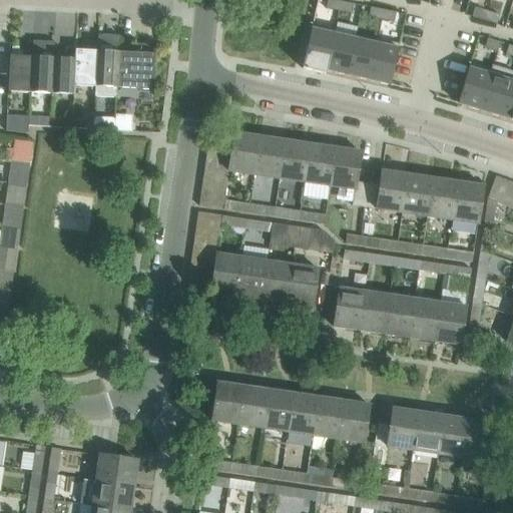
[(338,12),(341,2),(330,0),(327,0),(326,9),(338,12)]
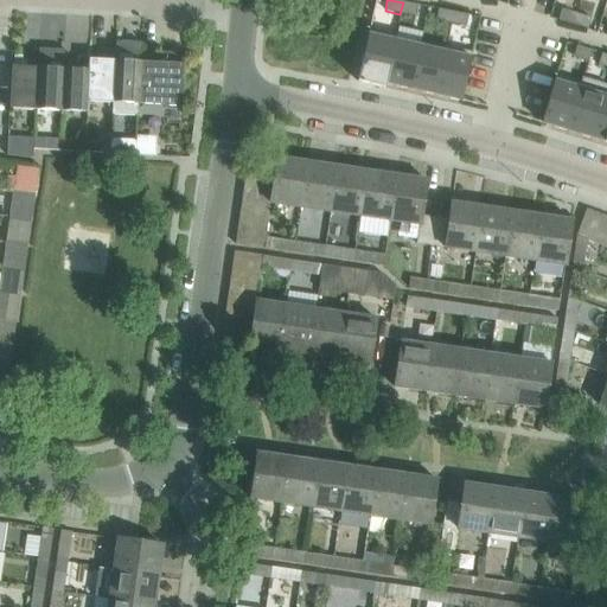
[(417,6),(403,2),(400,14),(415,17),(417,6)]
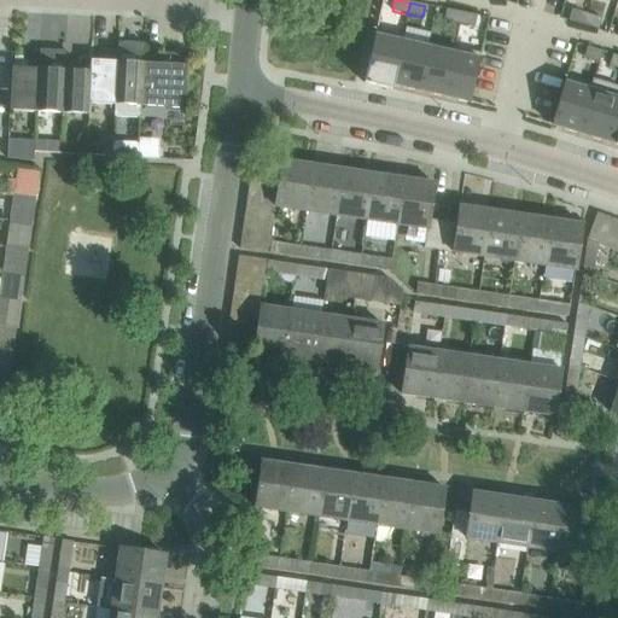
[(443,22),(459,24),(461,12),(445,10),(443,22)]
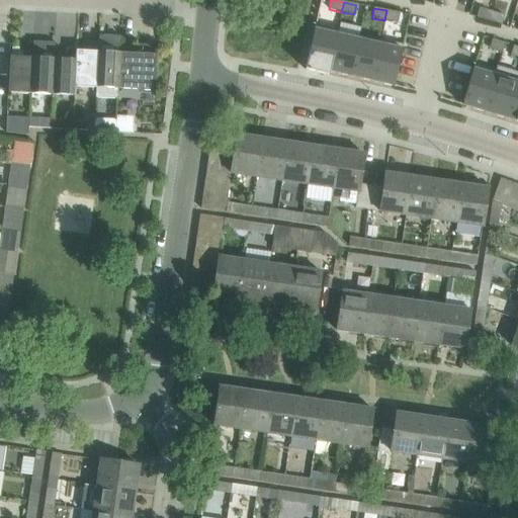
[(476,17),(488,21),(491,12),(479,8),(476,17)]
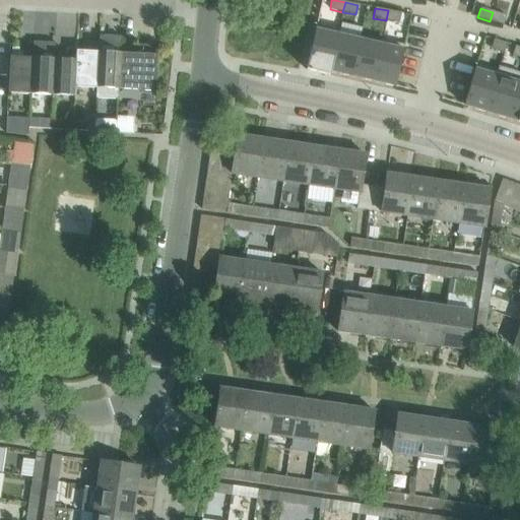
[(388,10),(386,20),(399,23),(401,13),(400,13),(388,10)]
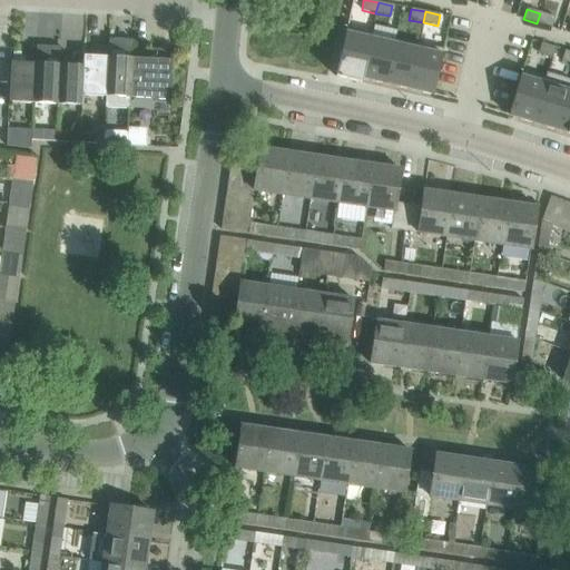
[(540,13),(537,23),(550,28),(551,28),(554,18),(540,13)]
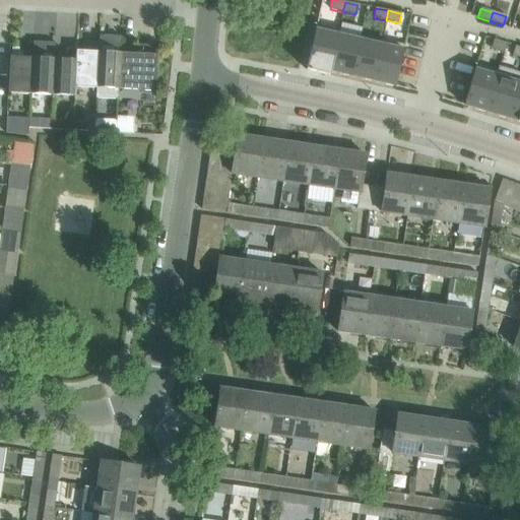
[(337,36),(329,72),(350,77),(359,41),(362,28),(340,24),(339,30),(338,36),(337,36)]
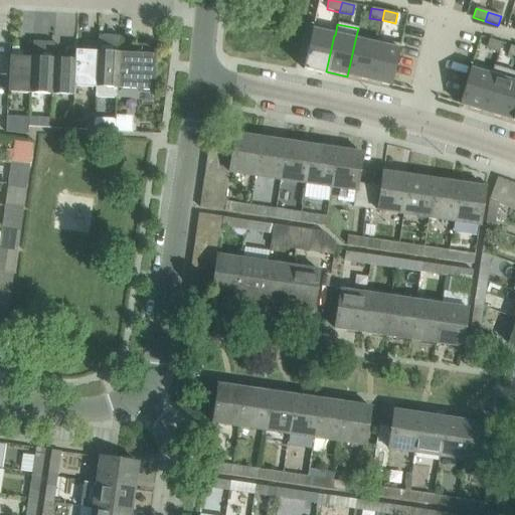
[(334,35),(335,35),(336,30),(313,25),(303,69),(326,75),(326,71),(334,35)]
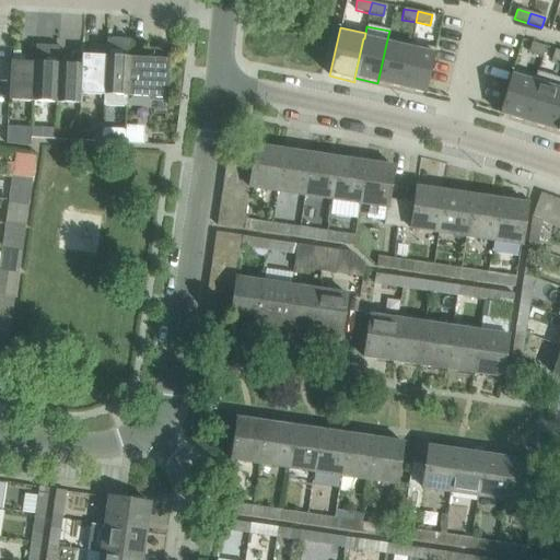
[(127,107),(128,96),(129,58),(130,41),(106,38),(106,46),(103,95),(102,106),(127,107)]
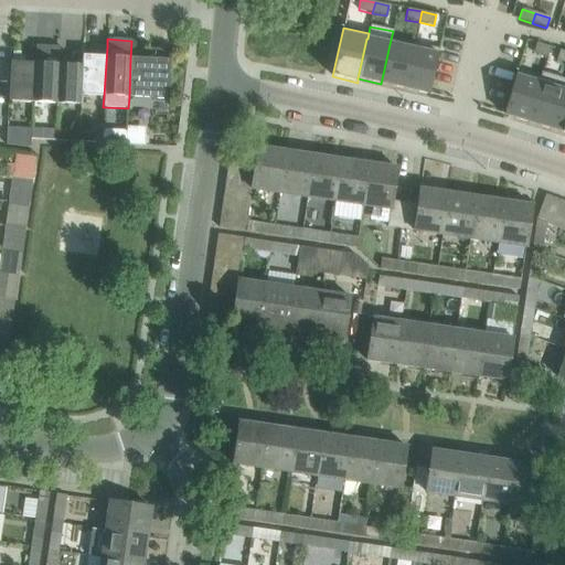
[(413,43),(412,49),(413,49),(404,88),(428,95),(428,93),(438,50),(413,43)]
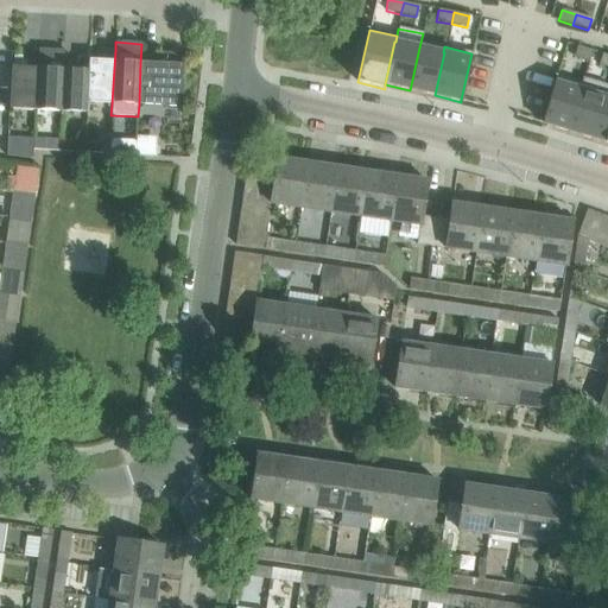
[(591,51),(577,46),(574,57),(588,62),(591,51)]
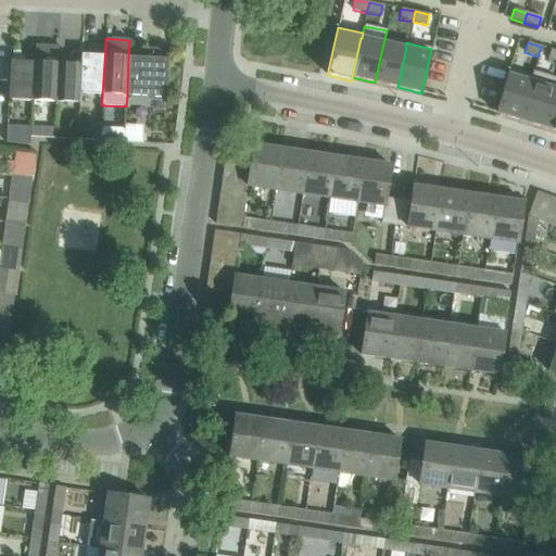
[(406,48),(405,48),(383,43),(375,83),(397,87),(406,48)]
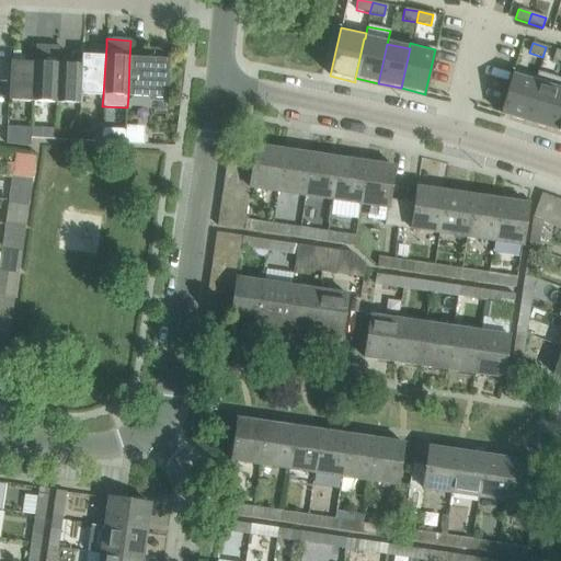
[(34,53),(31,102),(54,103),(56,64),(58,65),(59,46),(35,45),(35,53),(34,53)]
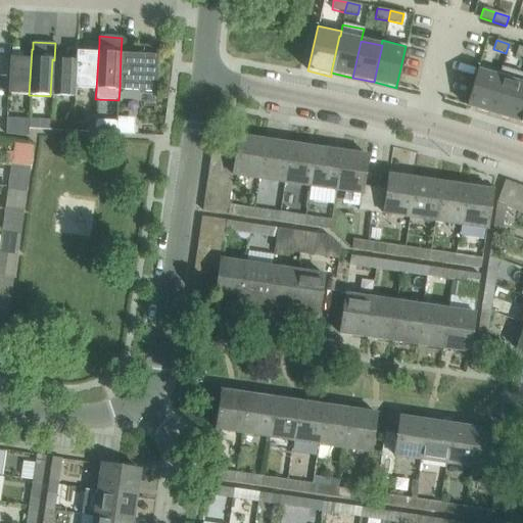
[(74,88),(96,89),(99,43),(89,43),(89,52),(77,51),(74,88)]
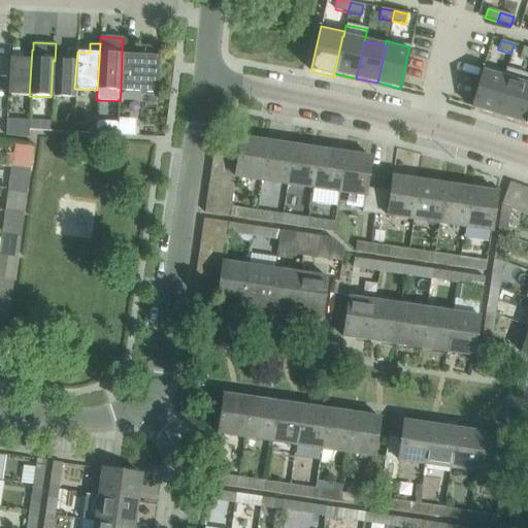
[(122,55),(121,91),(142,92),(141,95),(158,96),(158,94),(161,46),(135,45),(134,55),(122,55)]
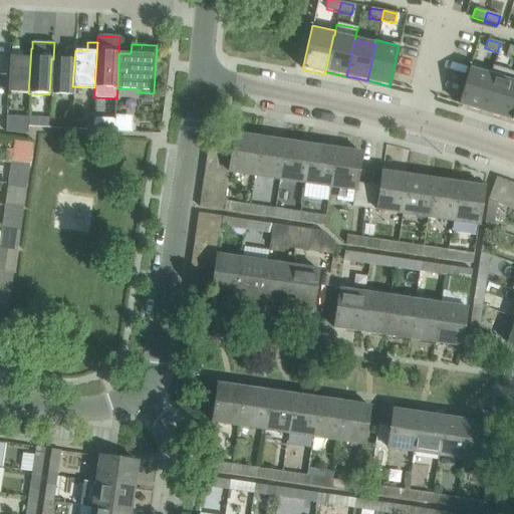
[(7,92),(28,93),(31,48),(22,48),(22,57),(9,56),(7,92)]
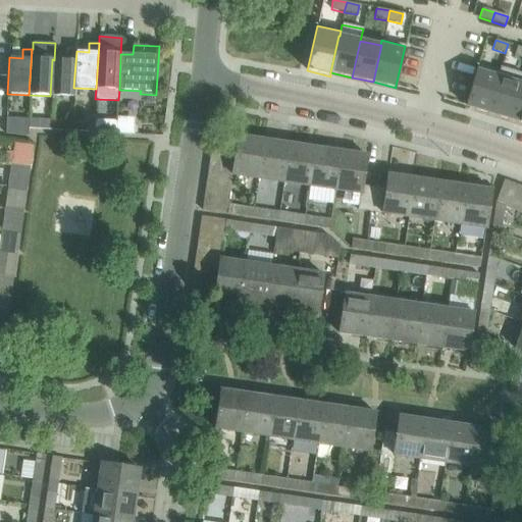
[(54,60),(52,59),(50,96),(72,97),(73,88),(76,51),(66,51),(66,60),(54,60)]
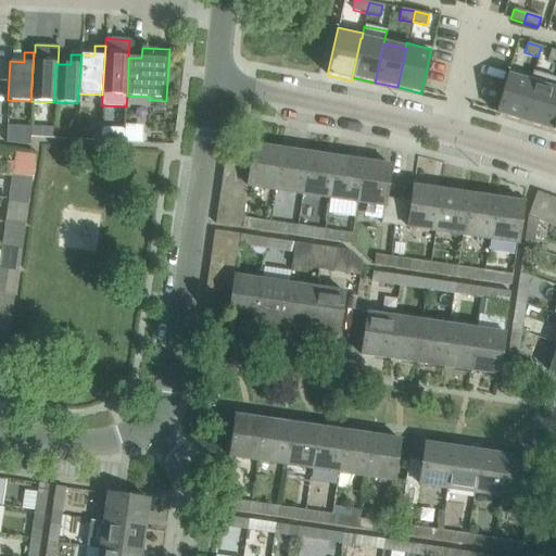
[(531,76),(508,70),(496,112),(495,113),(519,121),(532,77),(531,76)]
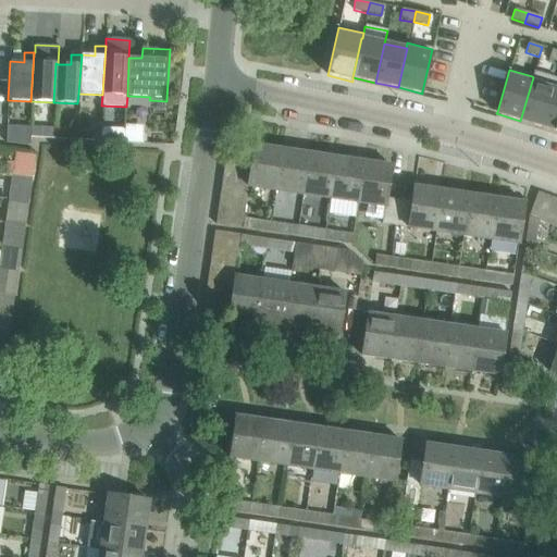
[(533,77),(520,121),(543,127),(556,84),(556,83),(556,78),(533,72),(532,76),(533,77)]
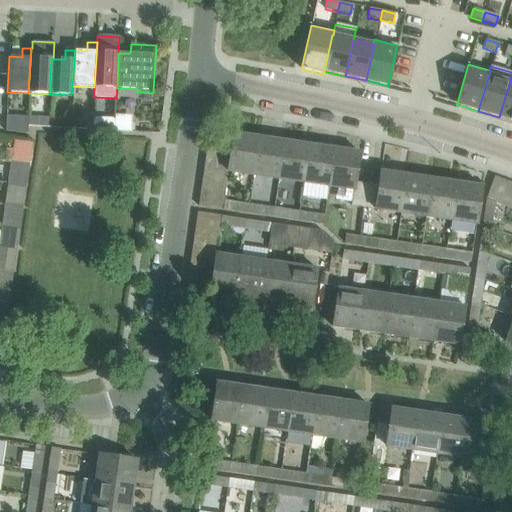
[(511,77),(499,117),(511,121),(511,77)]
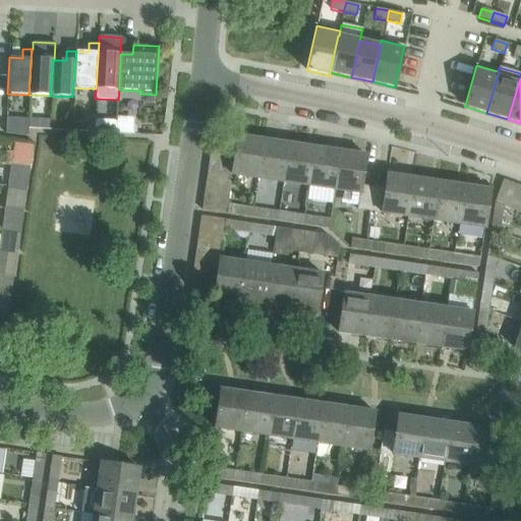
[(25,136),(26,119),(6,118),(5,133),(25,136)]
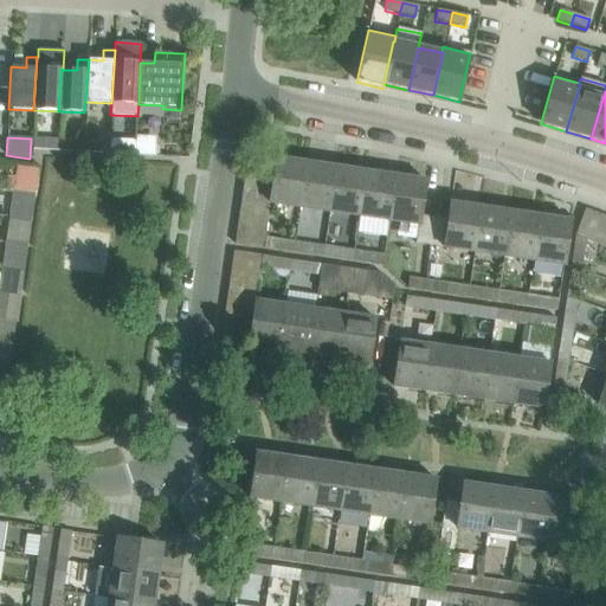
[(55,152),(56,141),(52,140),(31,139),(30,159),(33,159),(33,150),(55,152)]
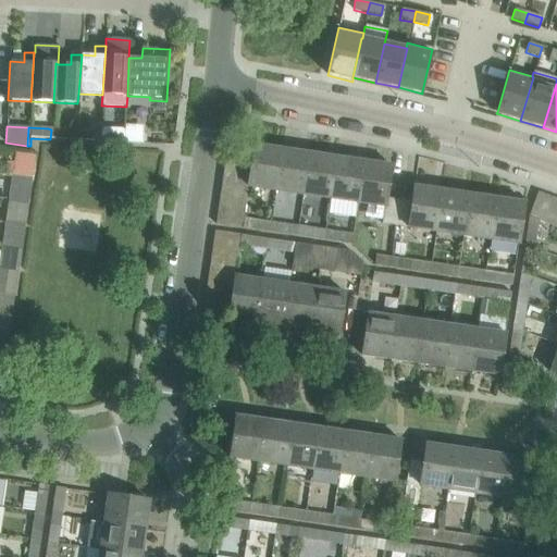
[(50,139),(75,140),(75,131),(51,130),(50,139)]
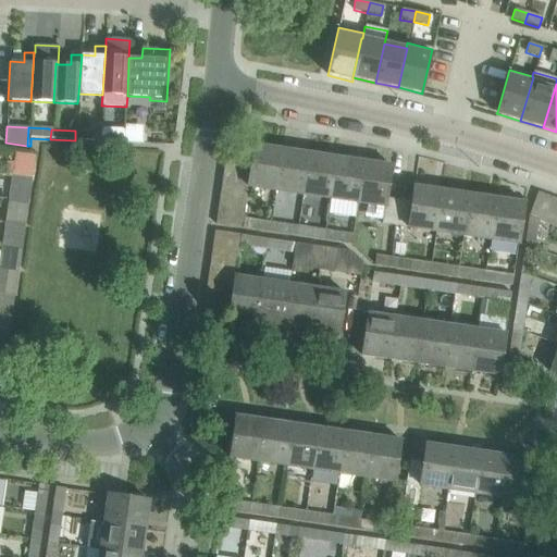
[(99,141),(100,133),(75,131),(75,140),(99,141)]
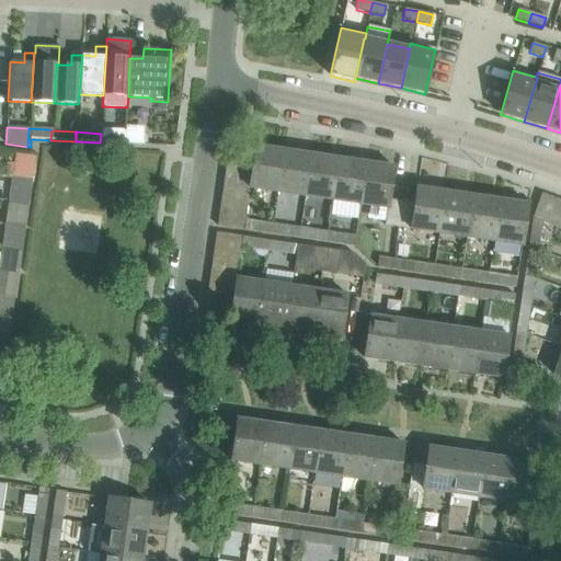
[(124,144),(124,135),(106,133),(106,134),(101,134),(100,142),(124,144)]
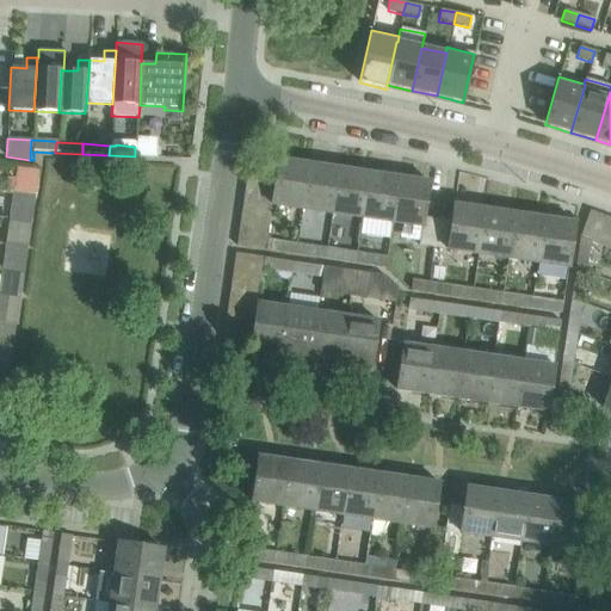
[(135,147),(135,156),(156,158),(156,147),(136,144),(135,147)]
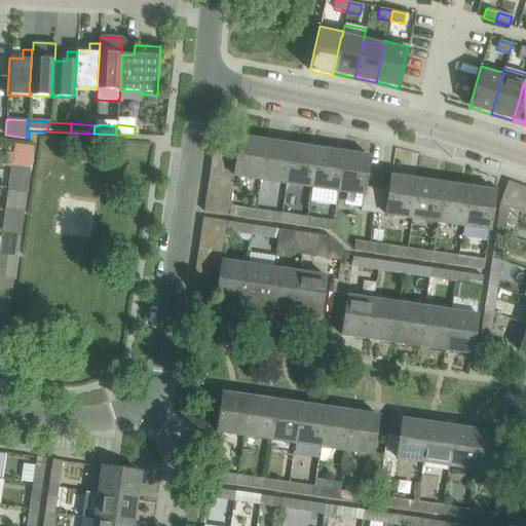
[(233,177),(258,181),(264,141),(239,138),(238,143),(236,143),(235,155),(234,167),(233,177)]
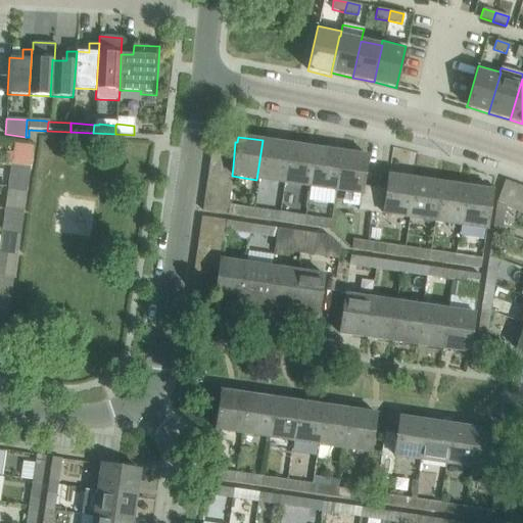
[(212,139),(211,150),(234,154),(235,142),(214,139),(212,139)]
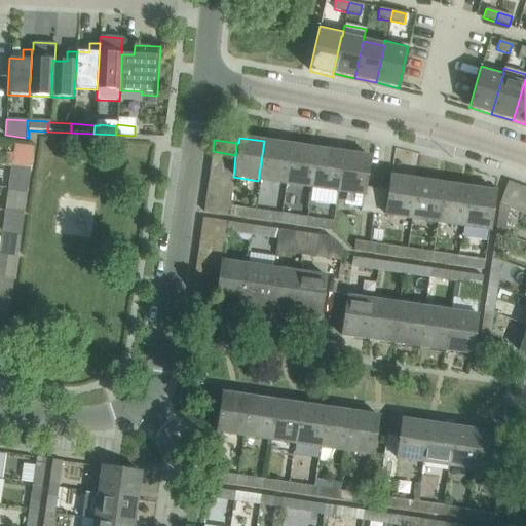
[(291,145),(264,141),(258,181),(285,185),(291,145)]
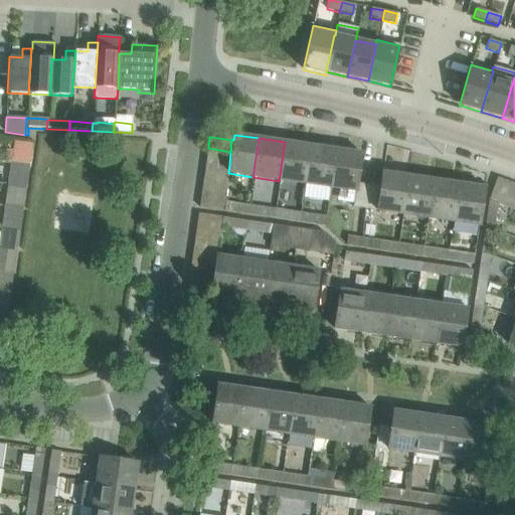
[(11,164),(28,166),(32,144),(14,141),(11,164)]
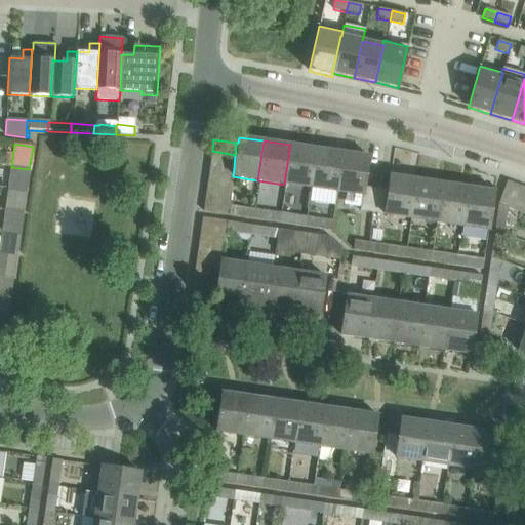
[(317,149),(290,145),(284,185),(311,188),(317,149)]
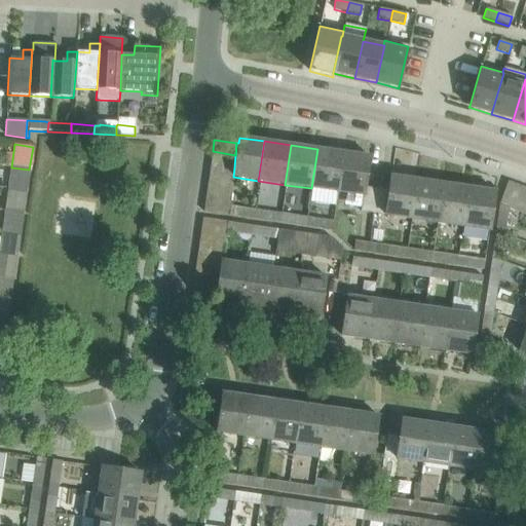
[(312,189),(310,202),(335,207),(337,192),(338,192),(344,153),(317,149),(311,188),(312,189)]
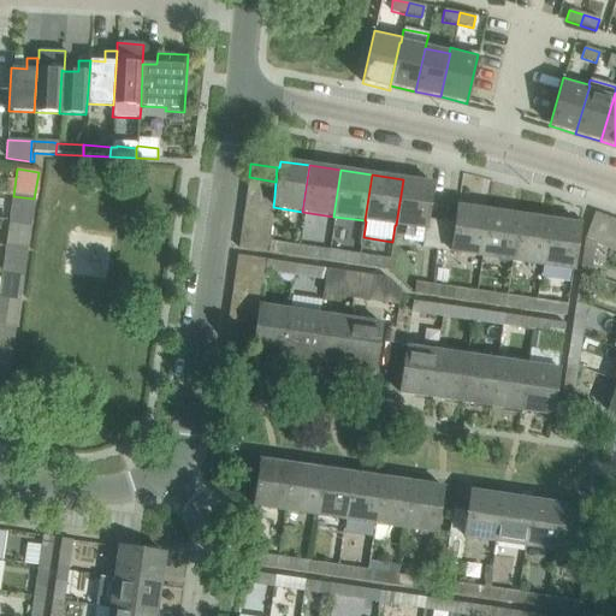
[(249,177),(247,191),(274,196),(276,182),(249,177)]
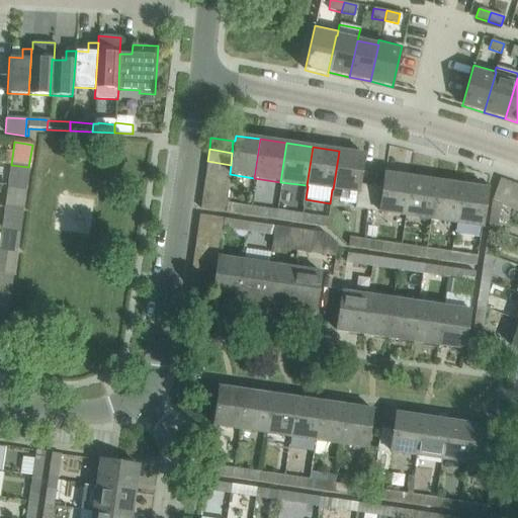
[(355,153),(339,151),(333,189),(355,192),(357,193),(355,202),(354,209),(355,209),(367,211),(371,186),(358,184),(363,154),(355,153)]
